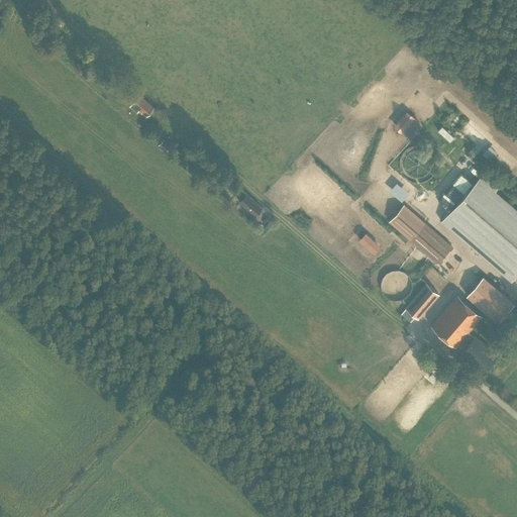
[(68,33),(74,39),(77,36),(71,30),(68,33)]
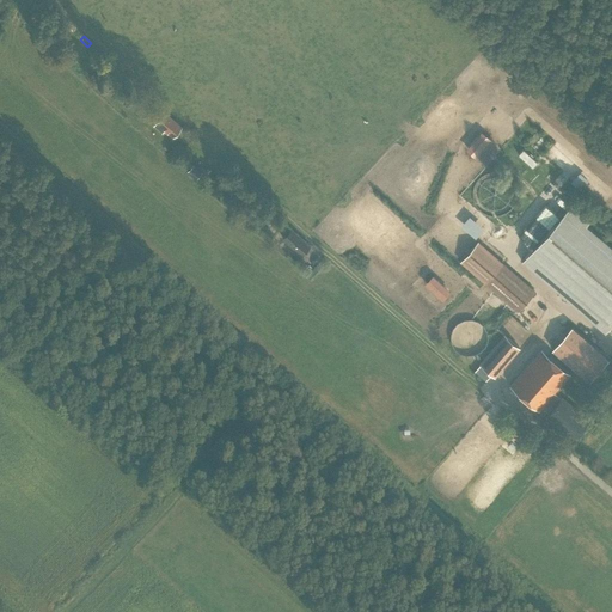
[(165,114),(154,126),(163,133),(165,130),(173,136),(182,128),(165,114)]
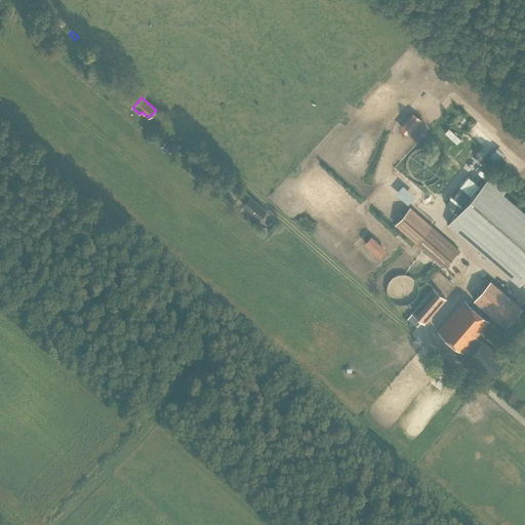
[(474,147),(477,143),(466,133),(462,136),(474,147)]
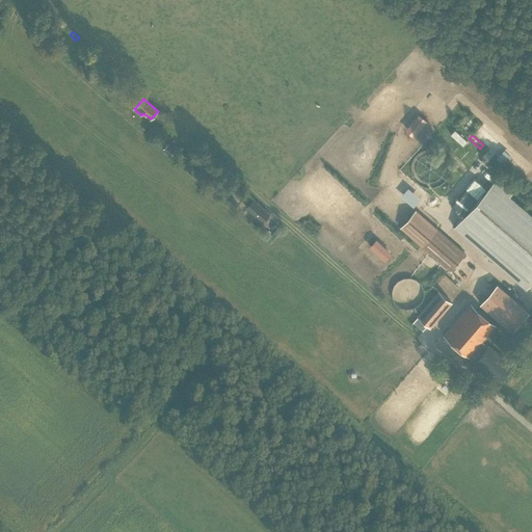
[(501,155),(507,159),(510,153),(504,150),(501,155)]
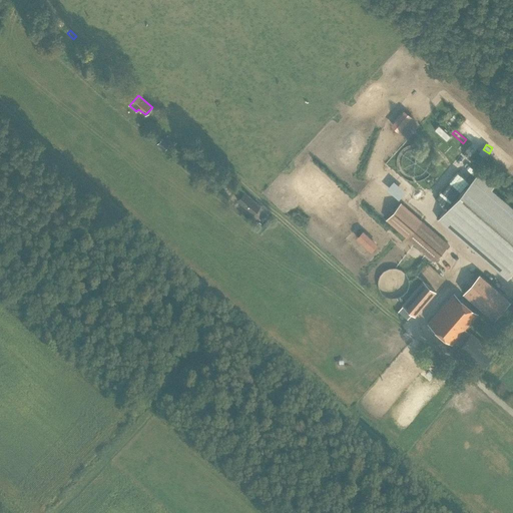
[(512,207),(492,189),(496,183),(481,169),(438,219),(508,280),(512,273),(512,207)]
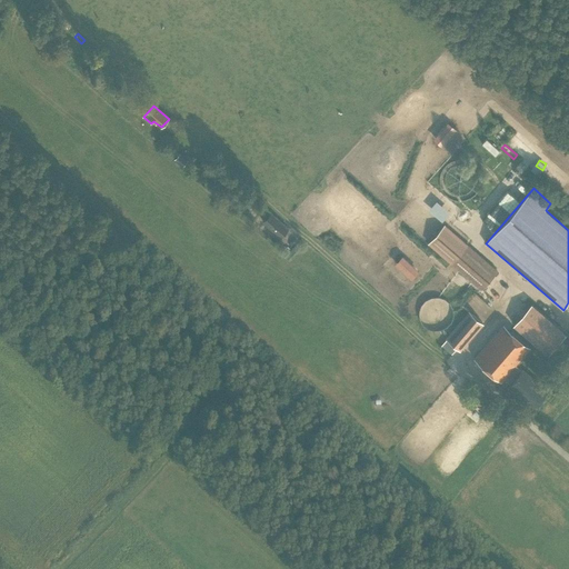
[(497,190),(485,220),(495,225),(501,207),(509,210),(513,197),(497,190)]
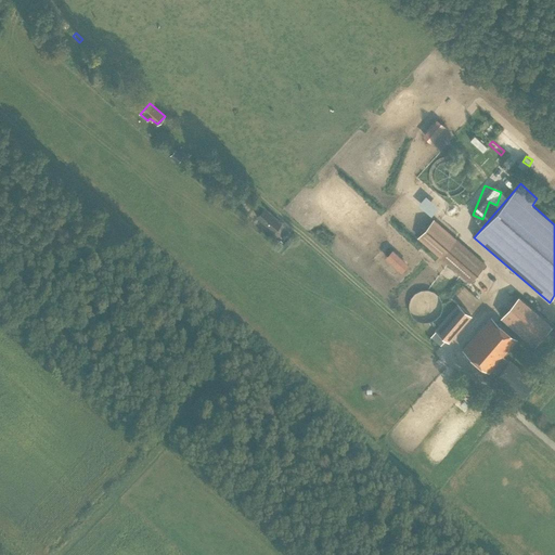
[(418,202),(431,213),(439,204),(426,192),(418,202)]
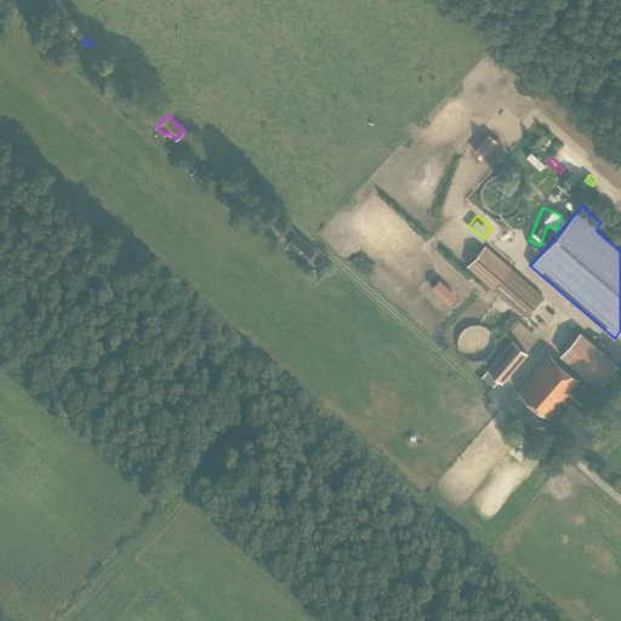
[(296,233),(288,241),(307,258),(314,250),(296,233)]
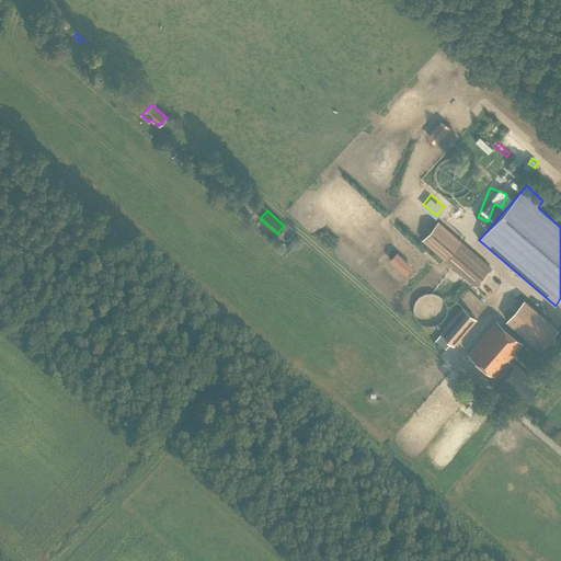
[(423,240),(474,286),(490,267),(438,222),(423,240)]
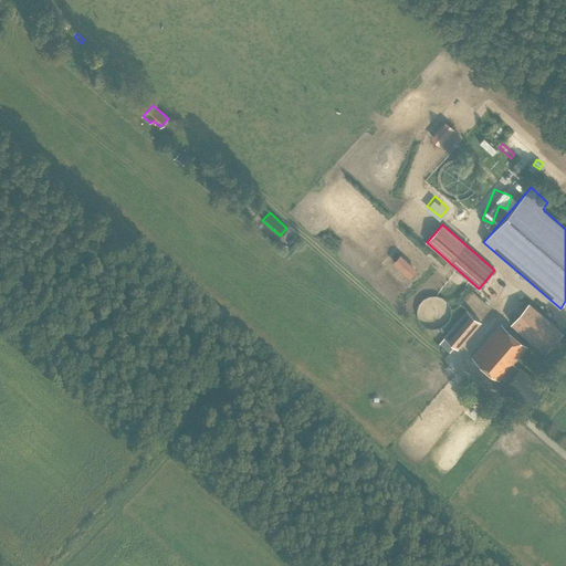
[(456,311),(456,307),(456,304),(454,301),(452,296),(450,294),(448,293),(444,291),(441,290),(437,290),(433,291),(431,292),(428,293),(426,296),(423,299),(422,302),(421,305),(421,308),(421,312),(422,315),(425,318),(428,321),(429,322),(433,324),(436,325),(439,325),(442,324),(444,324),(448,322),(451,320),(453,316),(454,314),(456,311)]
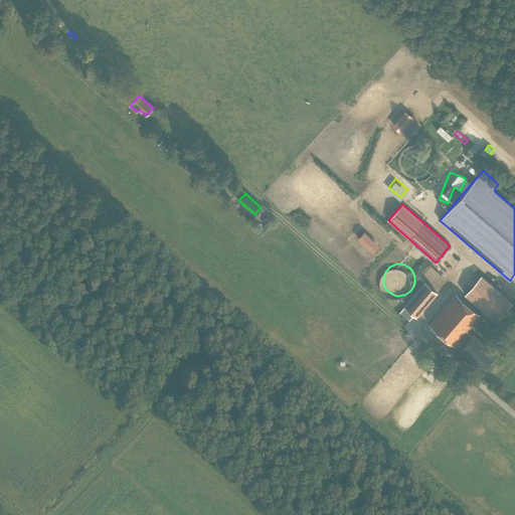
[(512,303),(481,276),(465,295),(496,321),(512,303)]
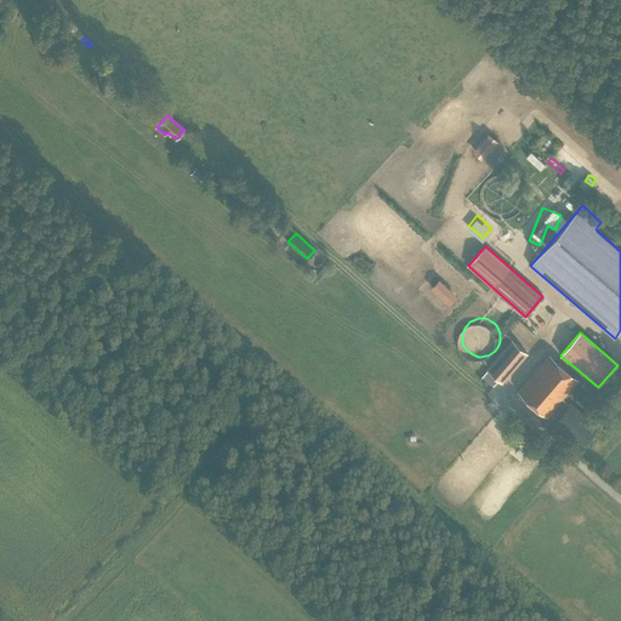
[(494,387),(499,381),(502,383),(528,354),(512,341),(486,370),(488,371),(482,377),(494,387)]
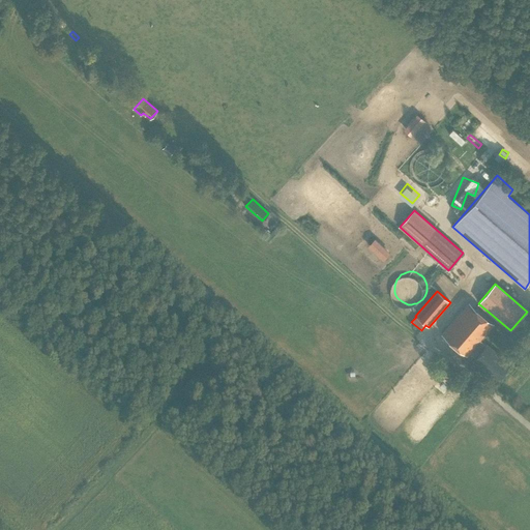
[(494,325),(469,303),(442,334),(467,356),(470,353),(476,358),(474,360),(497,380),(509,364),(487,345),(487,346),(480,341),(494,325)]
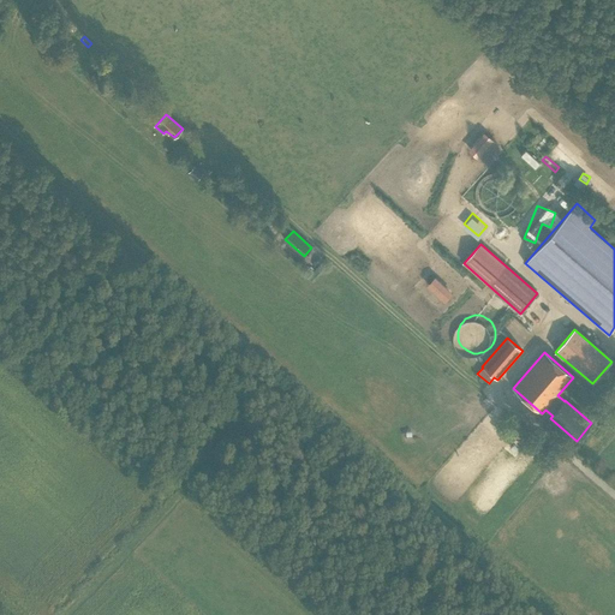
[(511,446),(519,448),(524,437),(515,434),(511,446)]
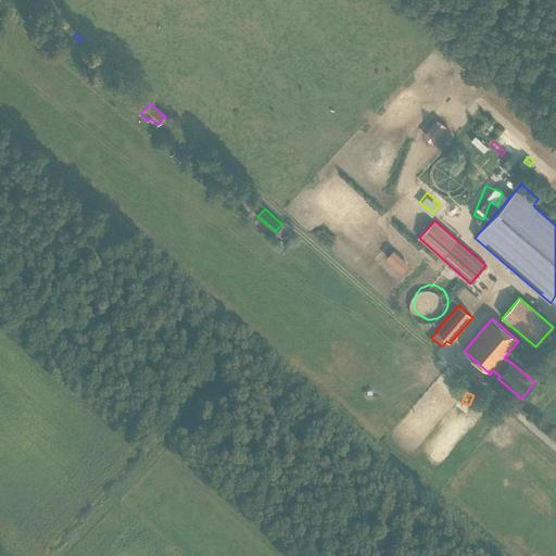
[(397,405),(391,413),(399,420),(406,413),(397,405)]
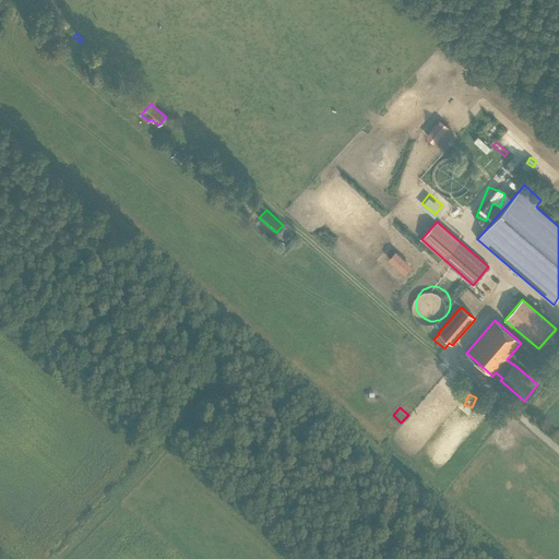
[(390,420),(383,426),(393,437),(400,431),(390,420)]
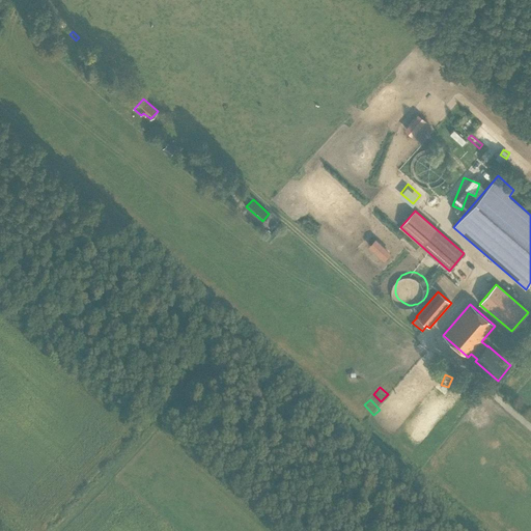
[(378,423),(385,426),(387,420),(380,418),(378,423)]
